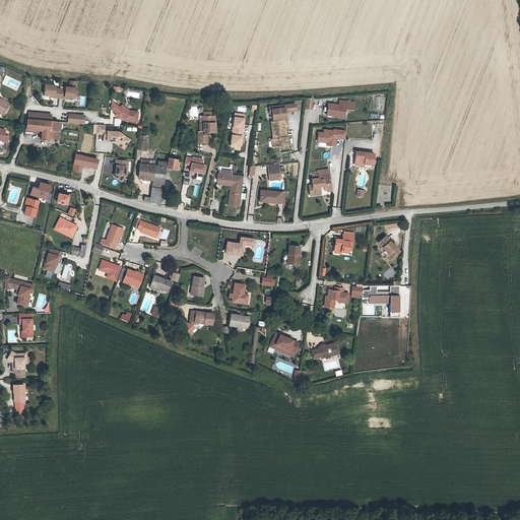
[(45,93),(51,94),(55,95),(55,96),(60,98),(65,99),(66,96),(70,98),(75,99),(77,87),(71,87),(67,86),(66,89),(61,88),(56,87),(57,85),(47,83),(45,93)]
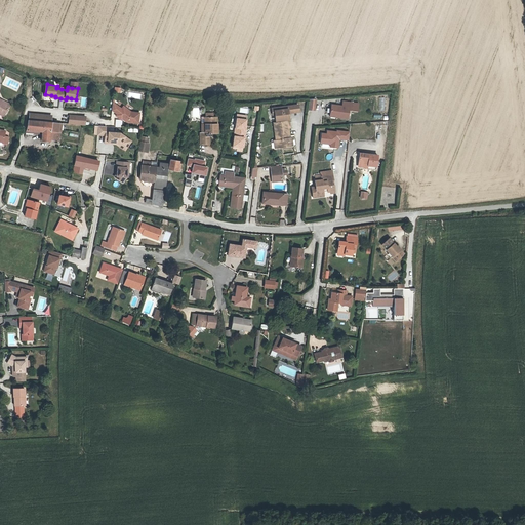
[(0,112),(4,114),(9,104),(0,99),(1,97),(0,96),(0,112)]
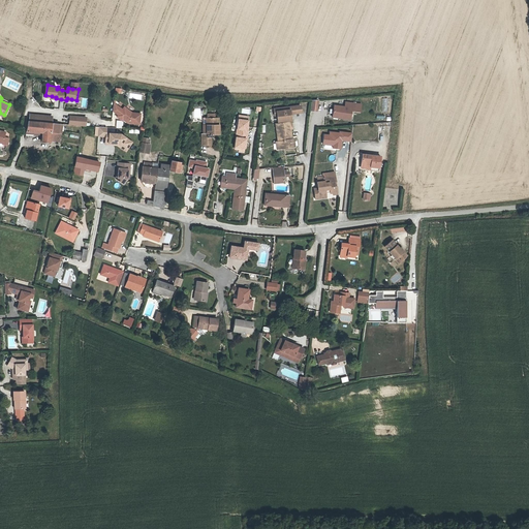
[(115,110),(118,114),(124,107),(116,100),(115,110)]
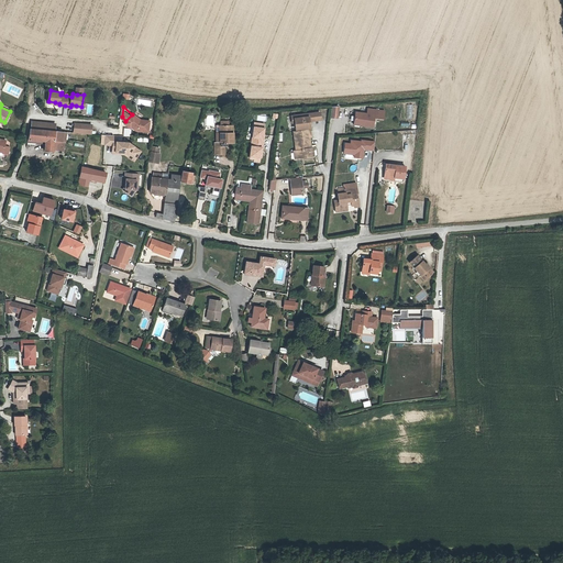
[(385,111),(368,110),(368,114),(357,113),(356,123),(364,124),(364,127),(375,128),(375,119),(384,120),(385,111)]
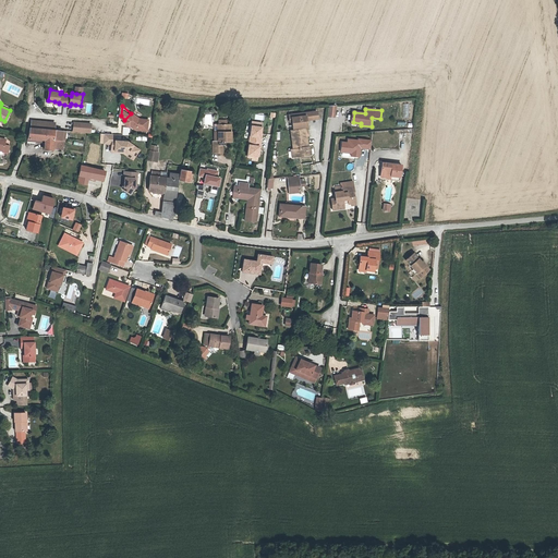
[(131,113),(124,120),(126,121),(128,120),(135,129),(148,131),(150,119),(141,118),(133,111),(131,113)]
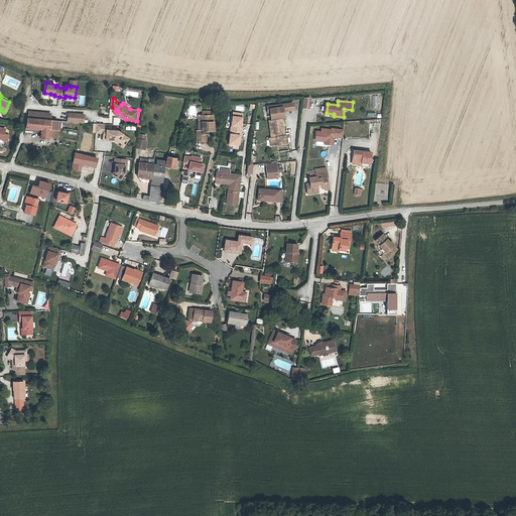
[(274,119),(287,118),(286,112),(297,111),(296,104),(270,107),(271,113),(273,113),(274,119)]
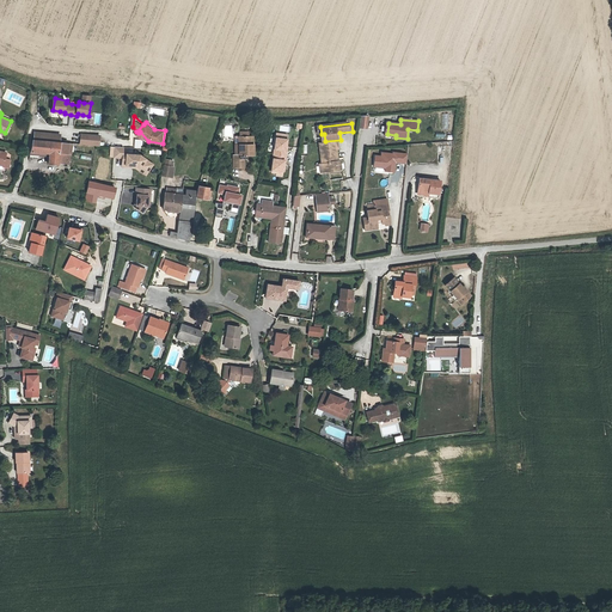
[(54,144),(54,147),(54,155),(63,157),(63,154),(71,155),(73,138),(73,133),(65,132),(65,133),(40,130),(38,130),(36,142),(35,148),(44,148),(46,147),(46,144),(54,144)]
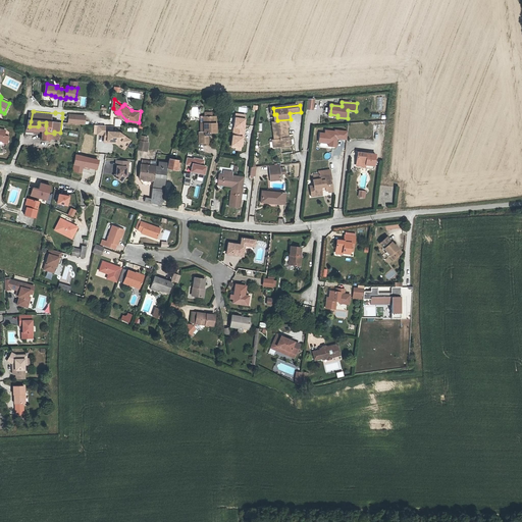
[(69,113),(69,121),(71,121),(76,121),(77,114),(69,113)]
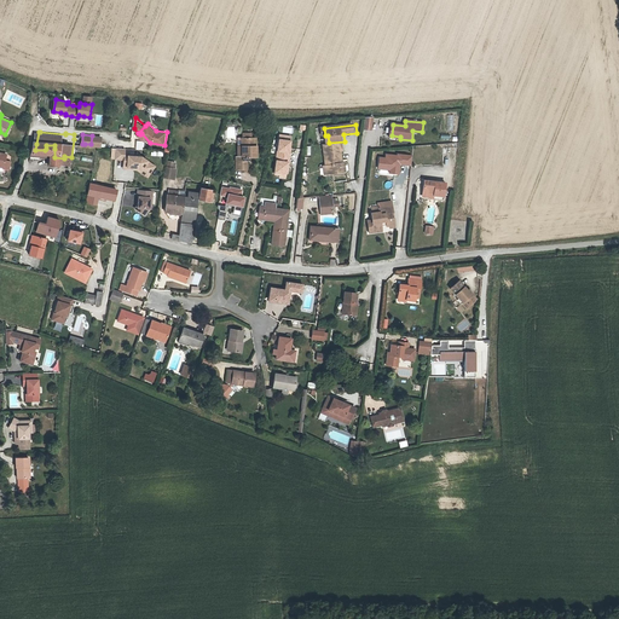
[(100,136),(92,136),(91,144),(100,145),(100,136)]
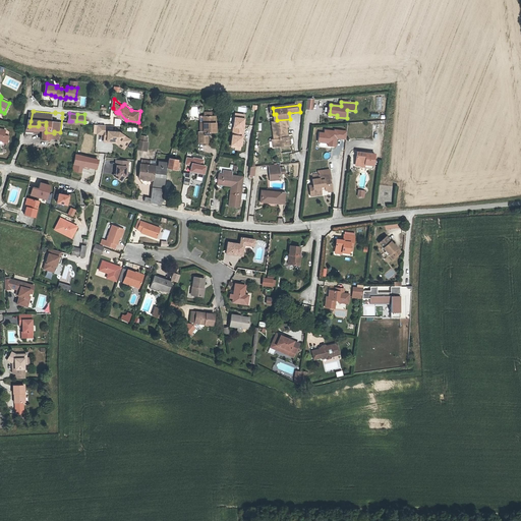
[(200,134),(200,142),(210,142),(210,135),(209,135),(209,131),(210,131),(211,132),(217,132),(218,123),(215,123),(216,117),(207,116),(207,120),(206,126),(203,126),(201,134),(200,134)]
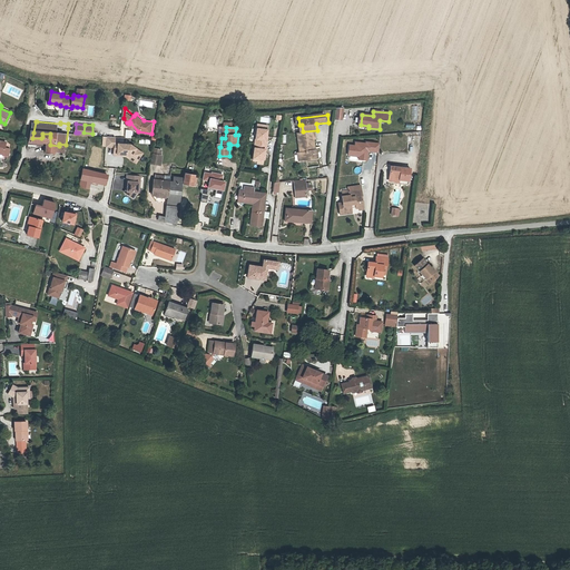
[(262,144),(264,129),(256,128),(255,144),(262,144)]
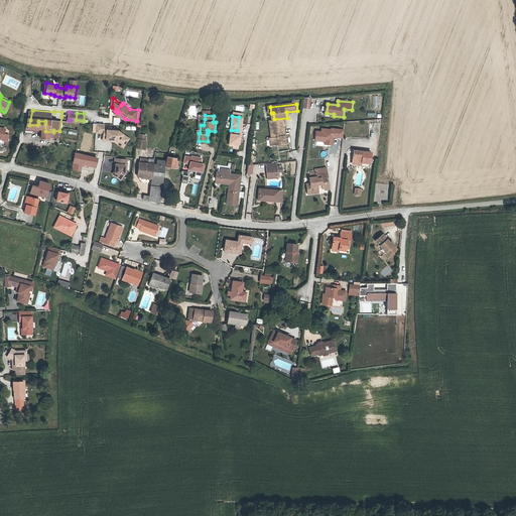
[(288,126),(287,120),(274,121),(272,121),(275,139),(275,145),(288,143),(287,137),(286,126),(288,126)]
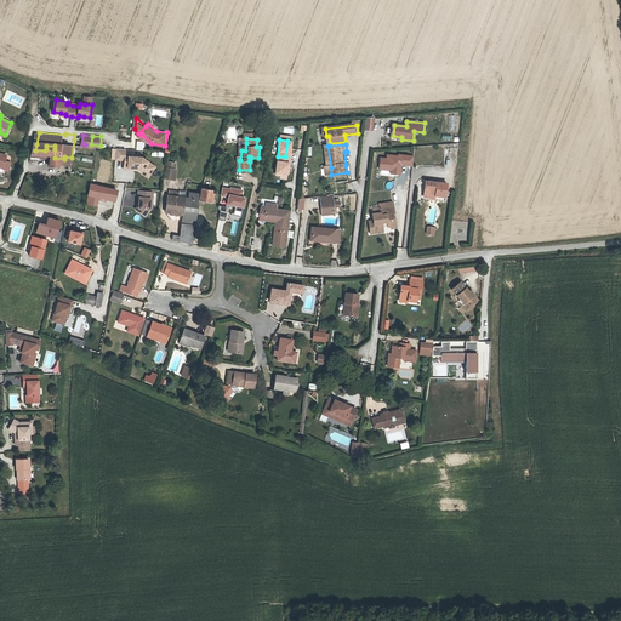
[(138,167),(138,158),(138,155),(126,154),(126,148),(117,147),(117,159),(125,159),(125,166),(138,167)]
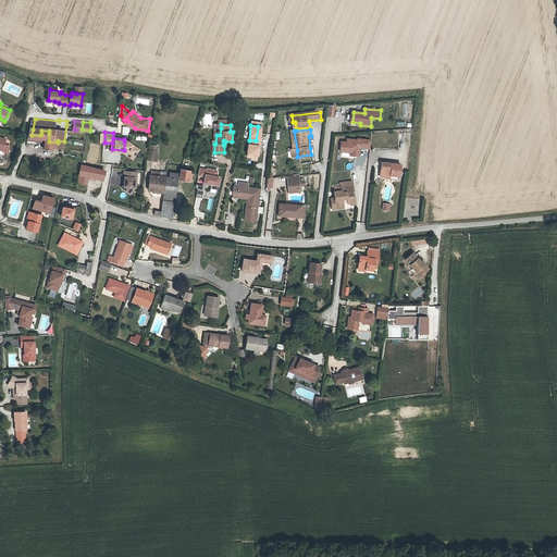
[(254,156),(256,140),(249,140),(247,155),(251,156),(254,156)]
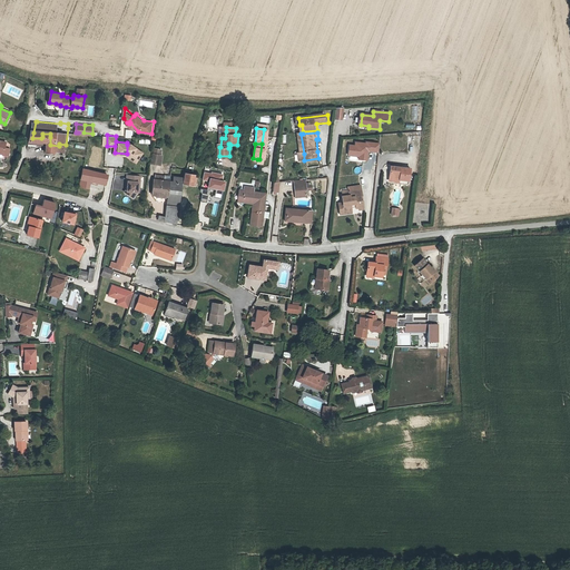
[(127,145),(127,154),(133,157),(136,154),(141,156),(144,151),(131,145),(130,147),(127,145)]
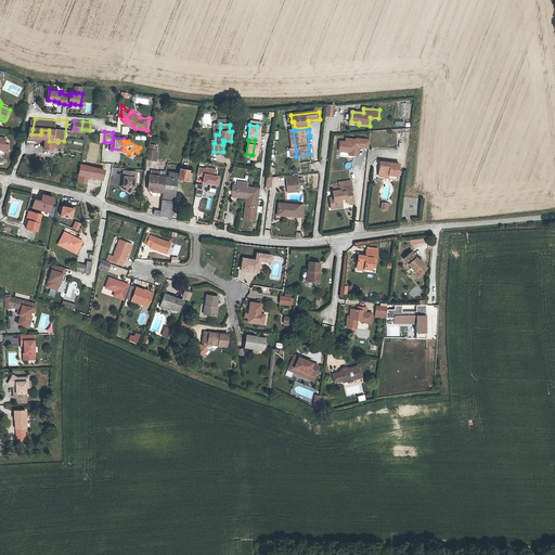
[(151,144),(149,158),(157,160),(158,152),(157,152),(158,145),(151,144)]
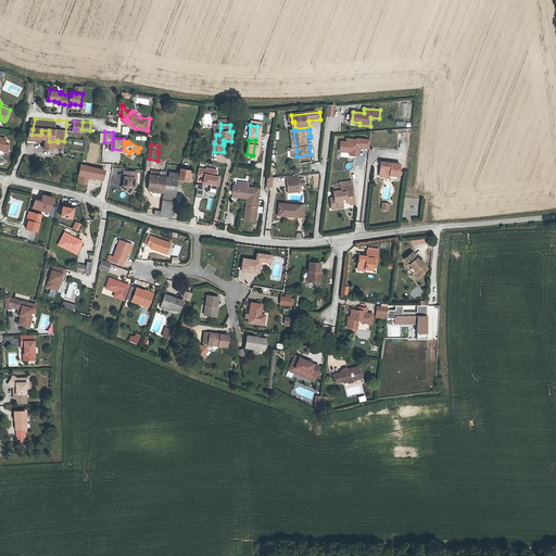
[(112,149),(111,151),(124,152),(135,159),(138,152),(133,150),(129,153),(124,150),(112,149)]
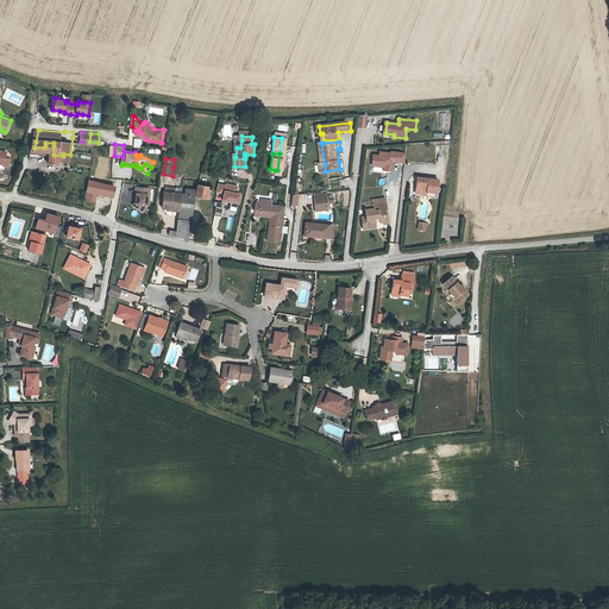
[(418,179),(416,190),(426,193),(435,194),(438,181),(418,179)]
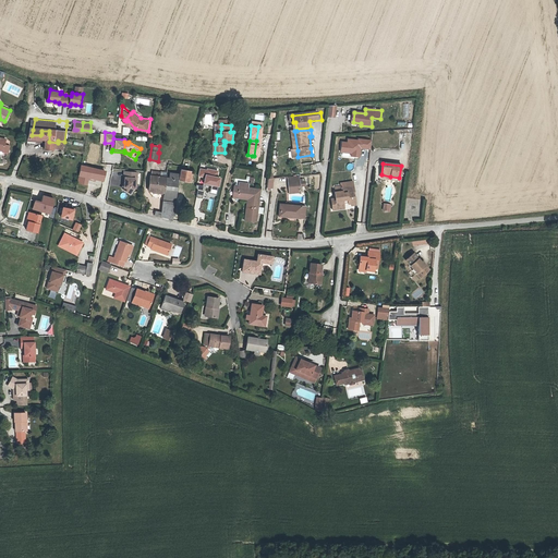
[(82,165),(80,174),(88,177),(104,180),(106,171),(82,165)]
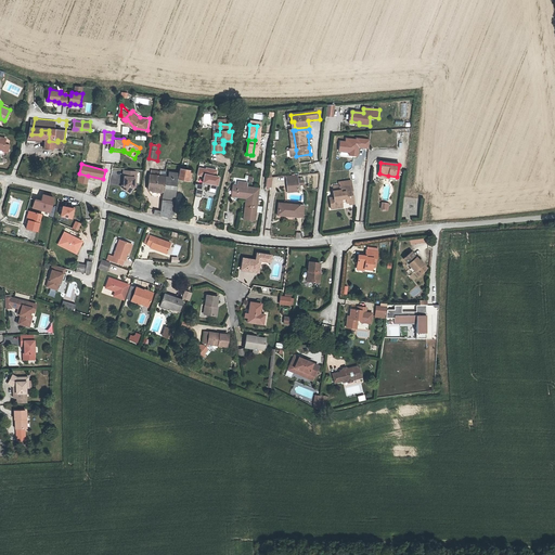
[(203,182),(210,183),(209,192),(216,192),(219,175),(217,175),(218,169),(198,166),(197,176),(204,177),(203,182)]
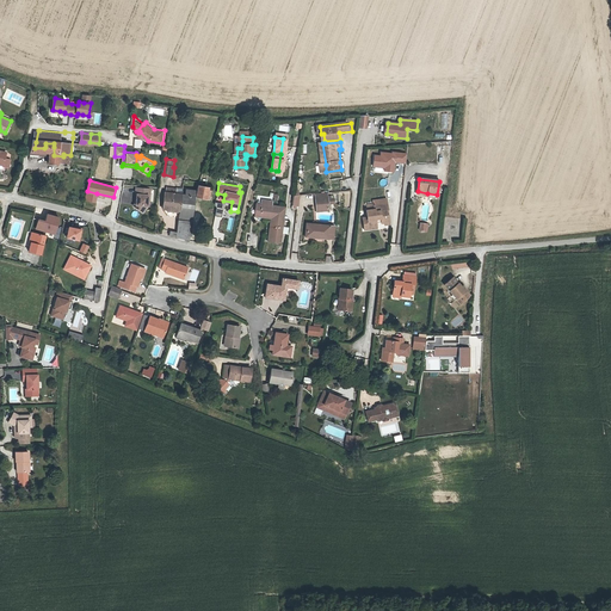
[(121,195),(123,187),(117,186),(116,187),(113,197),(127,201),(128,196),(121,195)]
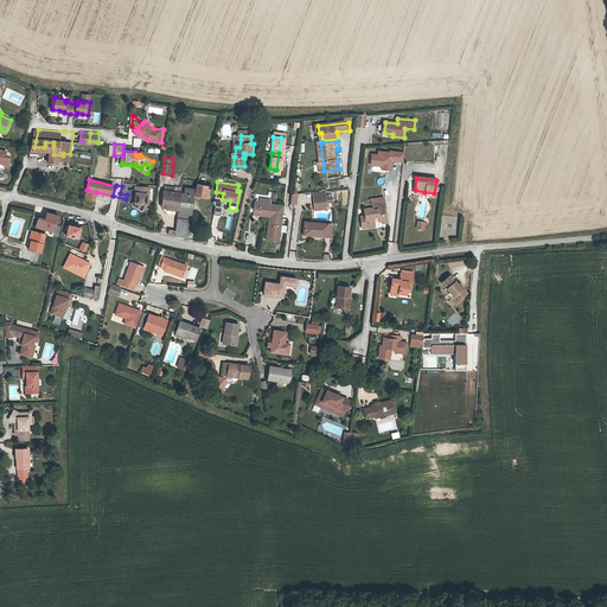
[(135,203),(134,204),(142,210),(146,204),(147,193),(149,193),(149,186),(135,185),(135,196),(136,196),(136,199),(135,203)]
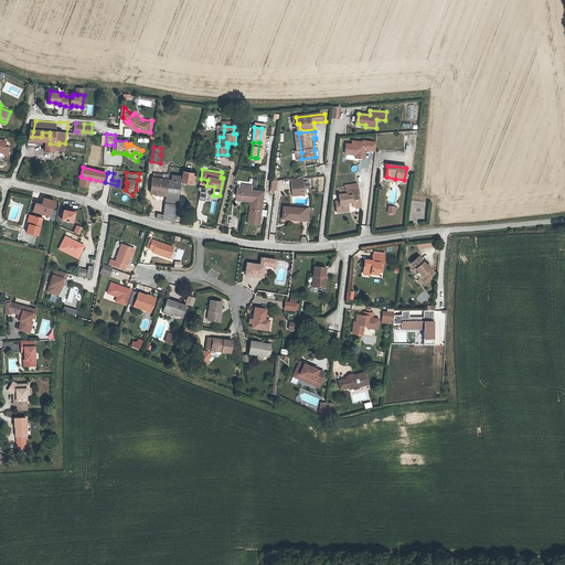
[(171,181),(169,195),(180,198),(182,183),(195,185),(198,177),(194,176),(194,174),(185,173),(184,178),(174,177),(173,181),(171,181)]
